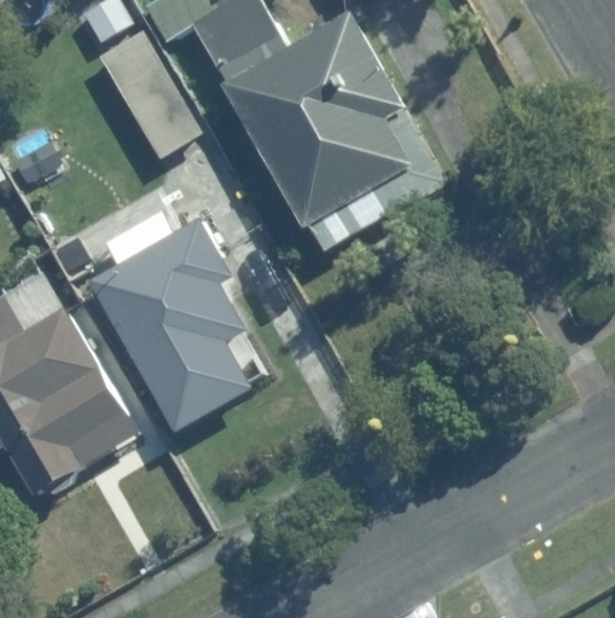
[(133,22),(120,0),(103,0),(83,11),(102,42),(133,22)]
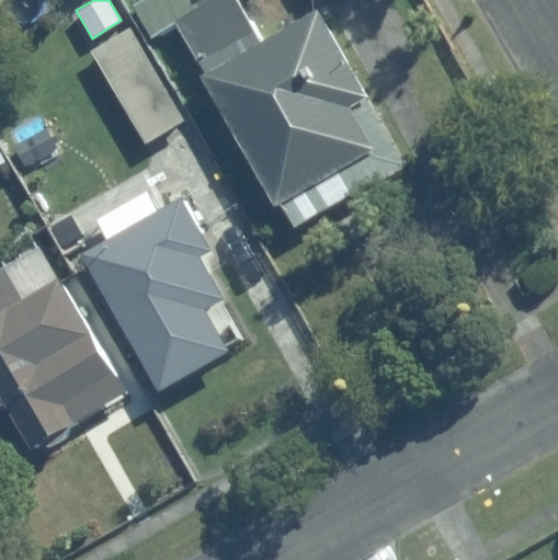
[(378,202),(318,11),(264,40),(242,0),(206,0),(198,6),(181,16),(209,71),(203,76),(277,203),(283,200),(299,229),(378,202)]
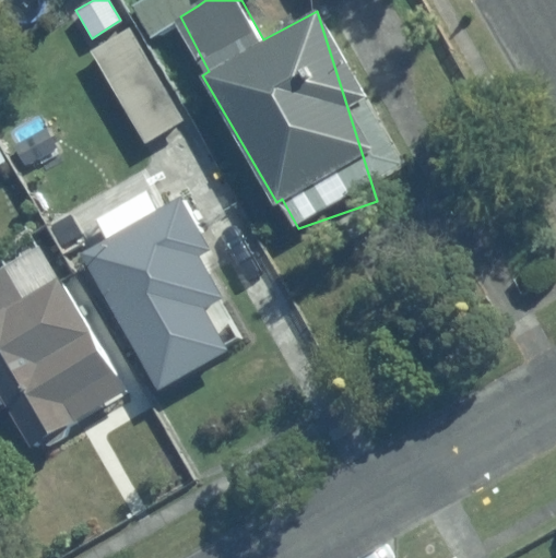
[(182,120),(130,27),(90,50),(145,142),(182,120)]
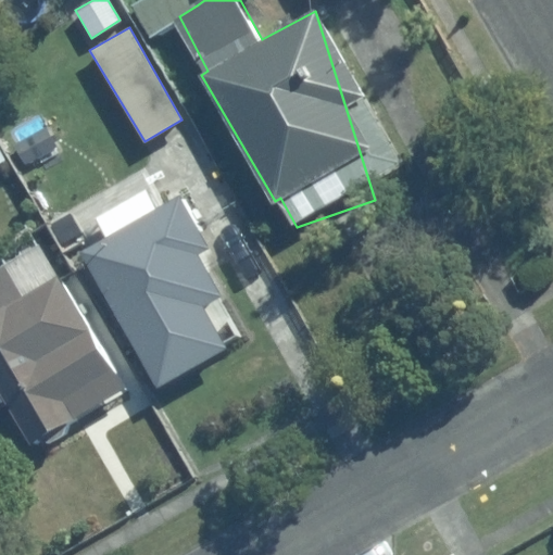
[(57,147),(46,126),(14,143),(25,164),(57,147)]
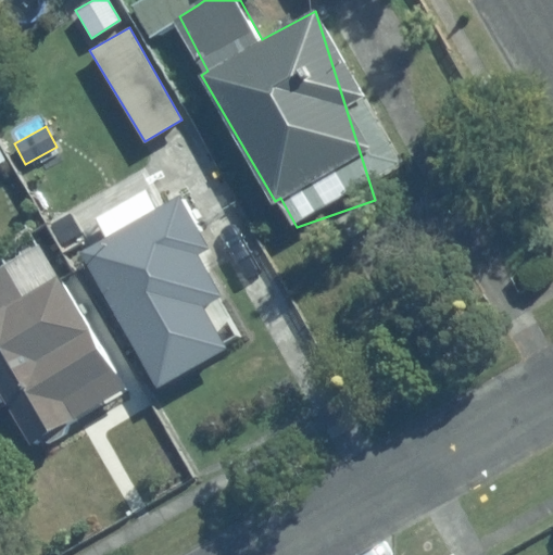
[(212,248),(181,192),(156,206),(147,189),(97,217),(108,235),(82,249),(135,344),(224,294),(201,254),(212,248)]
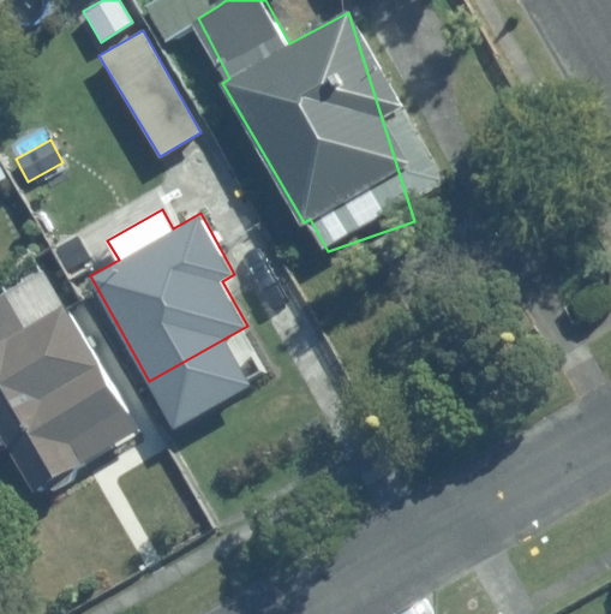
[(42,267),(0,291),(0,446),(6,442),(35,490),(141,427),(42,267)]
